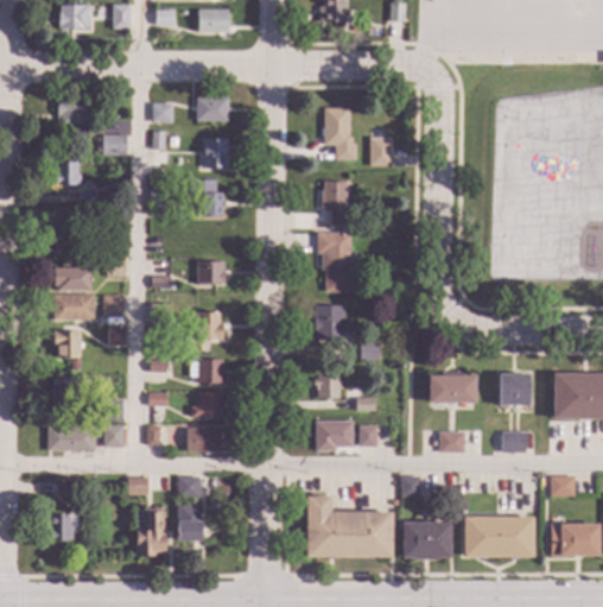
[(347,0),(347,23),(321,23),(322,6),(324,7),(324,0),(347,0)]
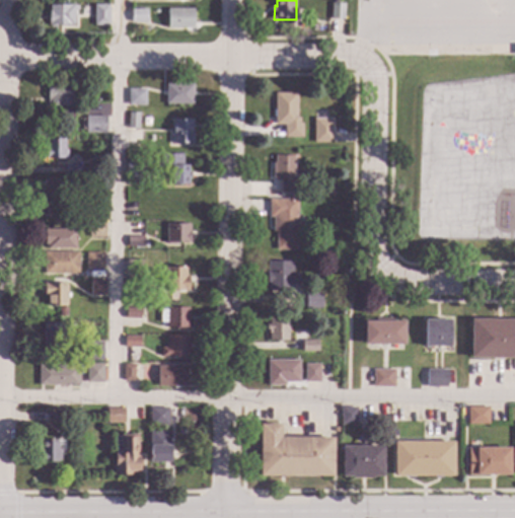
[(347,18),(334,18),(334,2),(348,2),(347,18)]
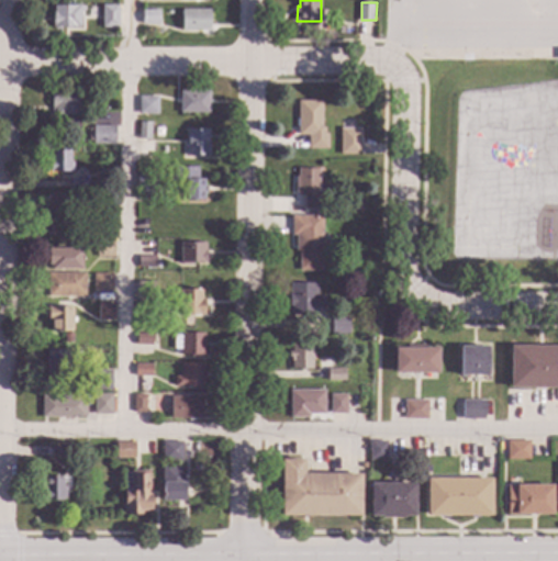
[(88,10),(84,10),(84,26),(56,26),(57,4),(88,4),(88,10)]
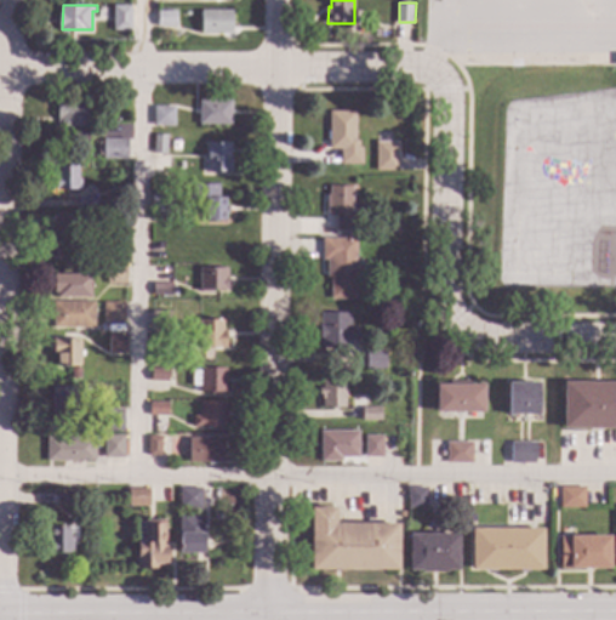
[(133,28),(117,29),(115,5),(133,5),(133,28)]
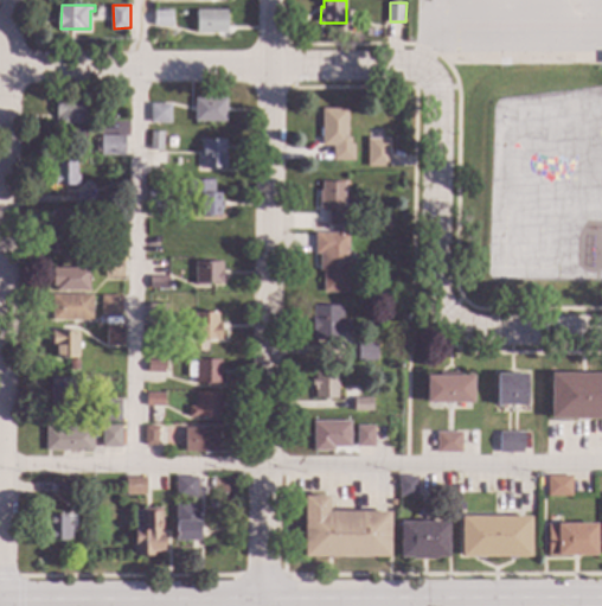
[(175,25),(157,25),(157,10),(175,11),(175,25)]
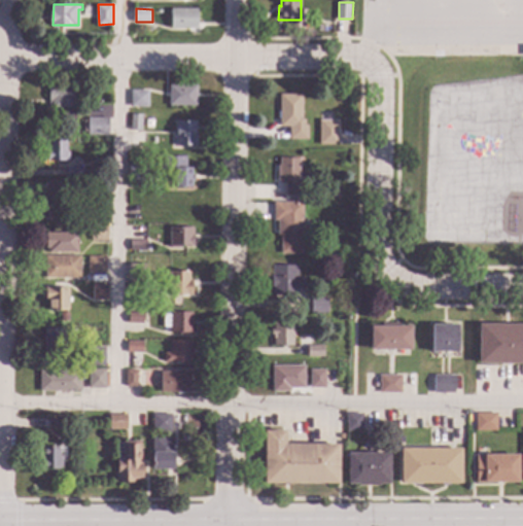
[(199,28),(173,27),(173,8),(199,8),(199,28)]
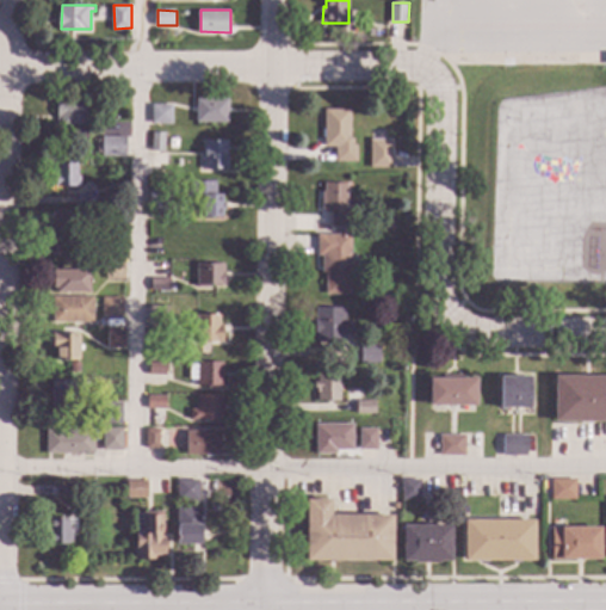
[(230,122),(198,122),(198,98),(230,98),(230,122)]
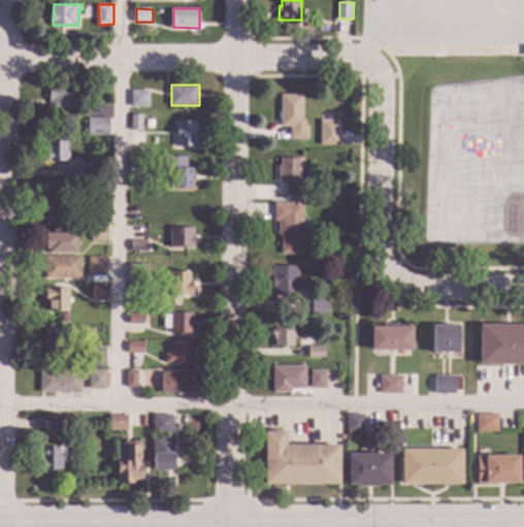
[(77,121),(64,121),(64,108),(54,108),(54,104),(52,104),(52,89),(77,89),(77,121)]
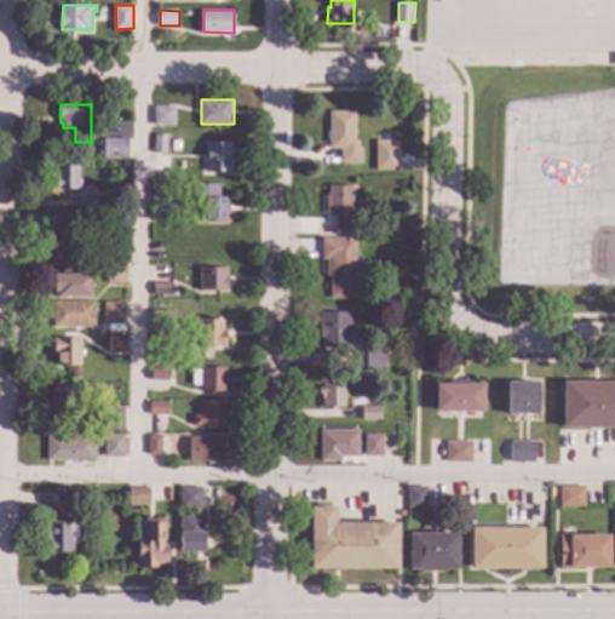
[(178,126),(156,126),(156,107),(178,107),(178,126)]
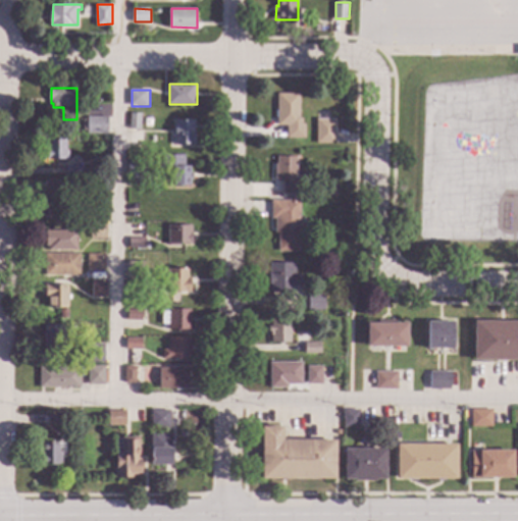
[(301,118),(304,118),(304,123),(307,123),(307,138),(289,138),(289,125),(279,125),(279,94),(301,94),(301,118)]
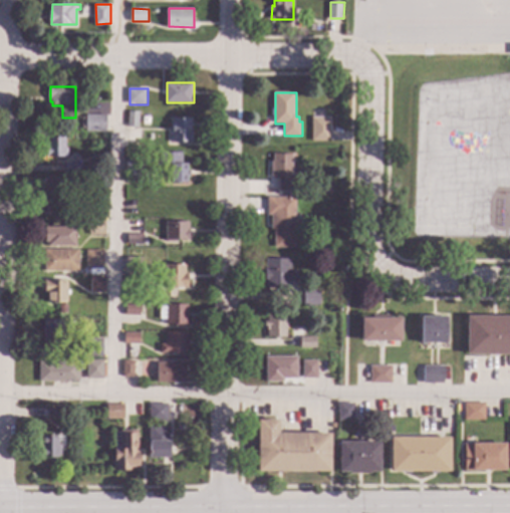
[(141,125),(131,125),(131,111),(141,111),(141,125)]
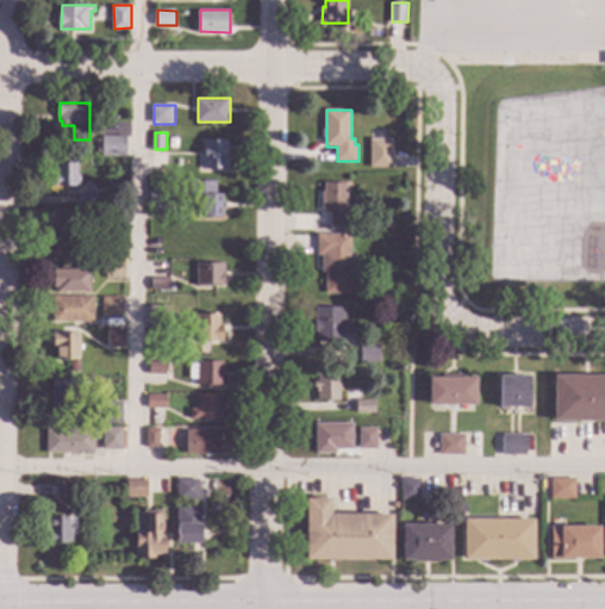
[(128,135),(128,156),(104,155),(104,153),(100,153),(100,138),(104,138),(104,135),(128,135)]
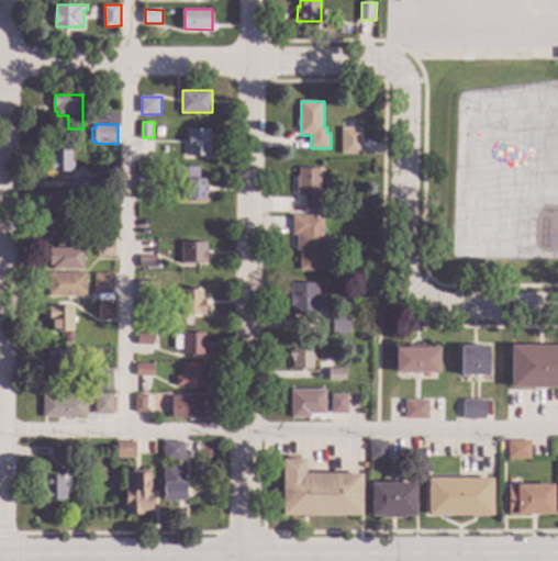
[(212,154),(189,153),(189,127),(212,128),(212,154)]
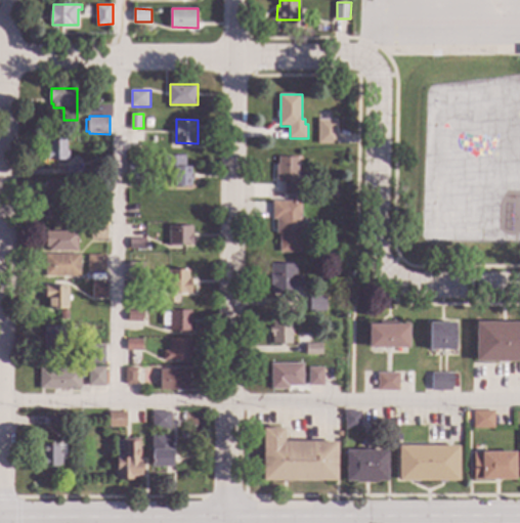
[(339,143),(319,143),(319,119),(339,119),(339,143)]
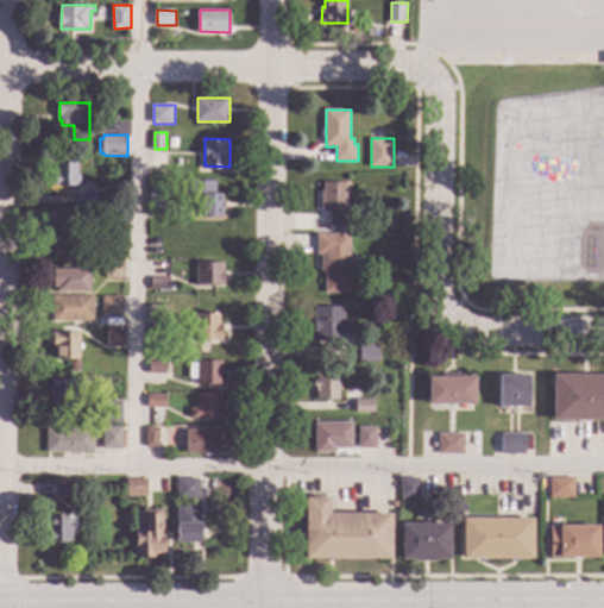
[(80,175),(82,175),(82,186),(57,186),(58,163),(80,163),(80,175)]
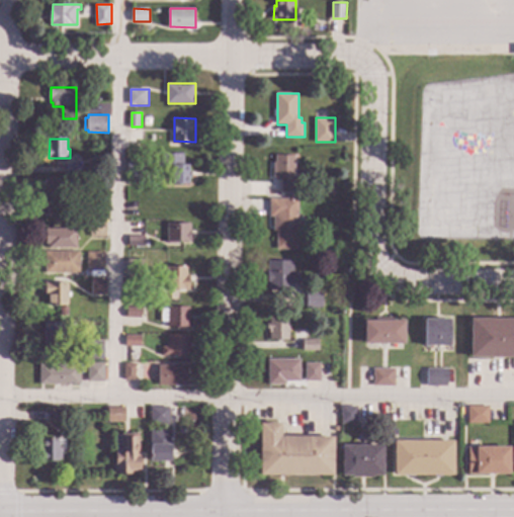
[(296,156),(295,173),(300,174),(298,193),(283,192),(283,179),(274,178),(275,155),(296,156)]
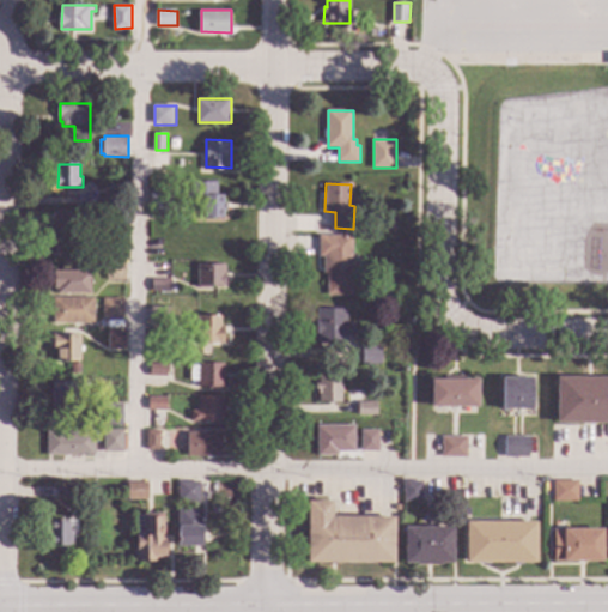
[(171,206),(153,205),(154,193),(171,193),(171,206)]
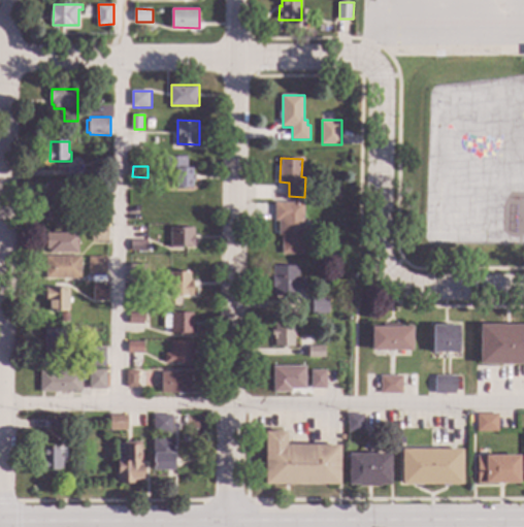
[(194,173),(198,174),(197,180),(195,180),(195,187),(177,187),(177,167),(195,167),(194,173)]
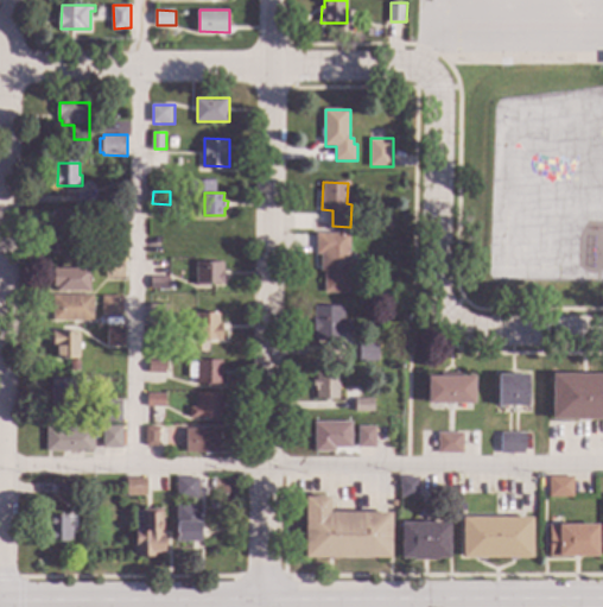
[(96,204),(80,204),(80,194),(96,194),(96,204)]
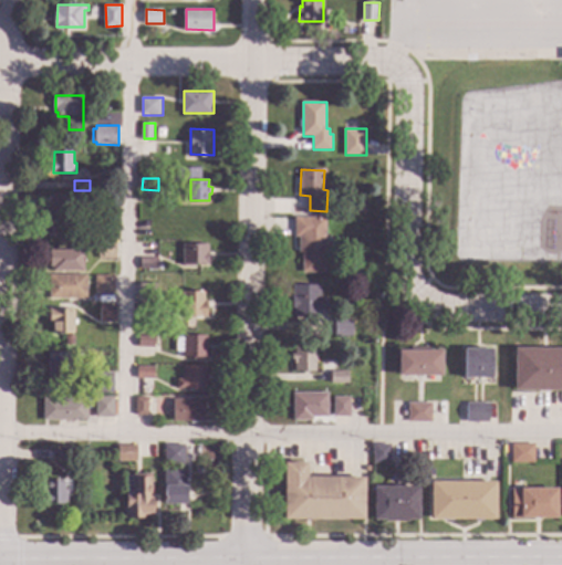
[(118,212),(101,212),(101,195),(118,195),(118,212)]
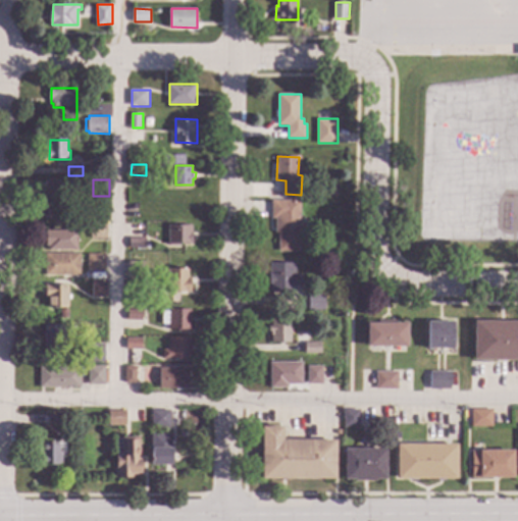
[(67,213),(49,214),(48,181),(67,181),(67,213)]
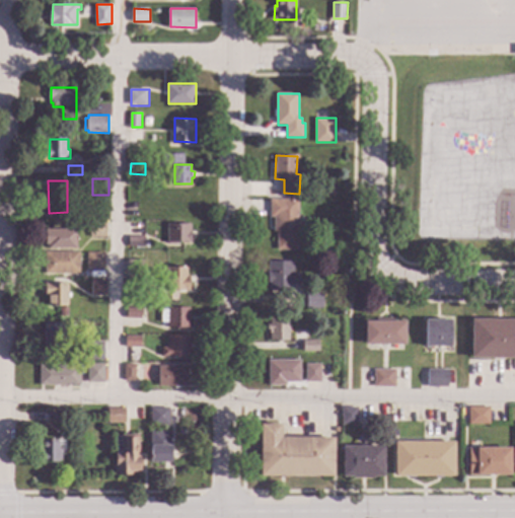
[(300,249),(279,248),(279,231),(275,231),(276,216),(272,216),(272,199),(301,199),(300,249)]
